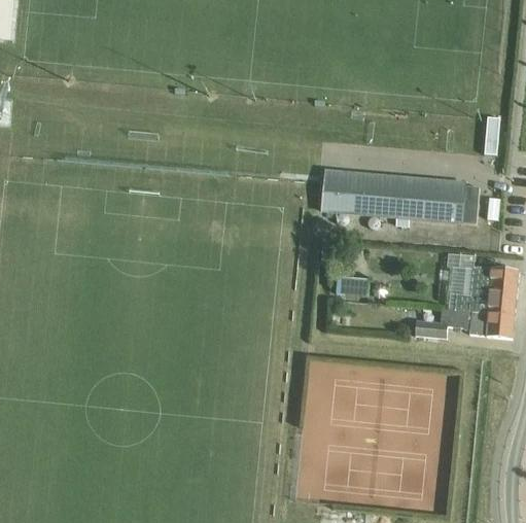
[(489,115),(486,151),(497,152),(500,116),(489,115)]
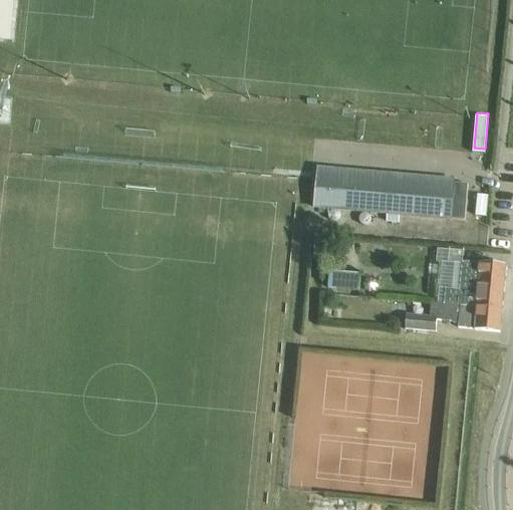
[(316,170),(312,204),(326,206),(386,211),(386,219),(398,220),(399,212),(439,216),(464,218),(467,182),(329,170),(329,171),(316,170)]
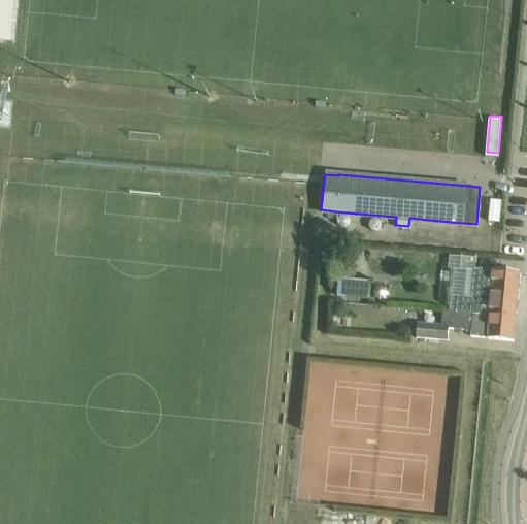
[(488,219),(498,220),(499,199),(490,198),(488,219)]
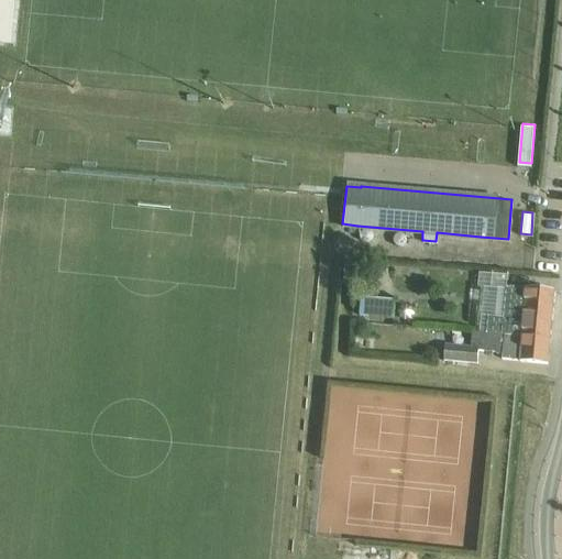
[(345,253),(343,270),(354,271),(355,254),(345,253)]
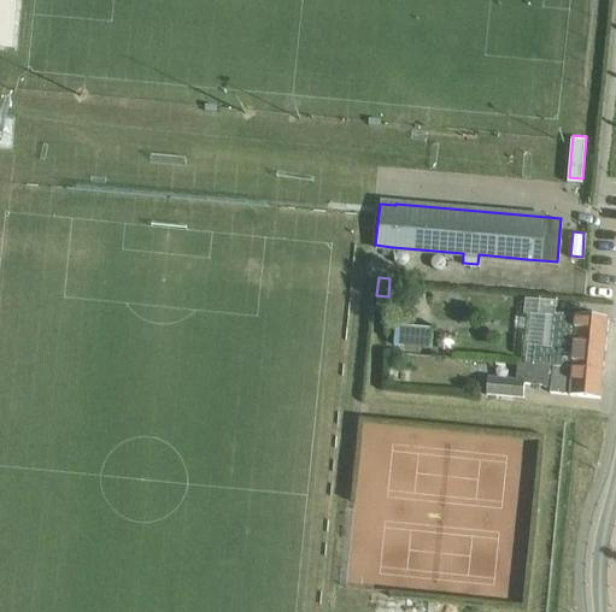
[(572,366),(602,369),(606,316),(561,311),(557,346),(534,343),(532,362),(557,365),(557,364),(572,365),(572,366)]
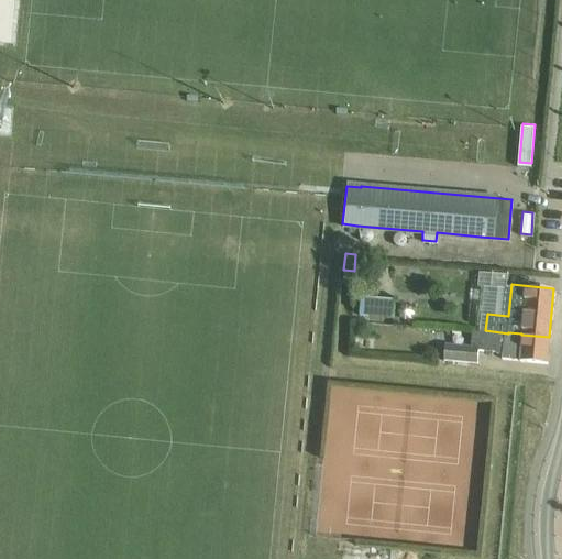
[(351,299),(353,318),(387,314),(384,295),(351,299)]
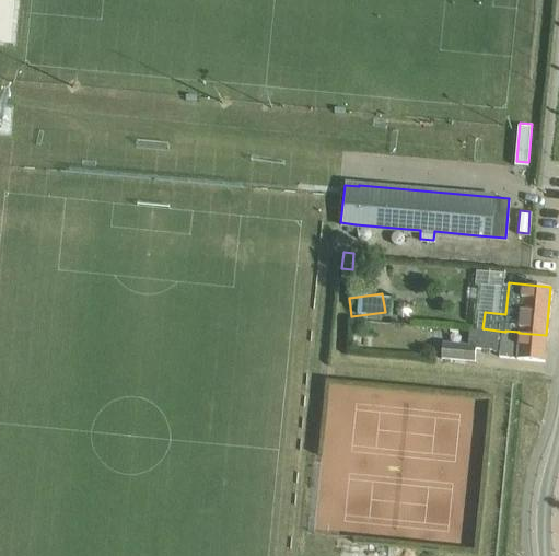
[(408,305),(403,302),(397,303),(394,309),(396,314),(400,317),(406,315),(409,311),(408,305)]
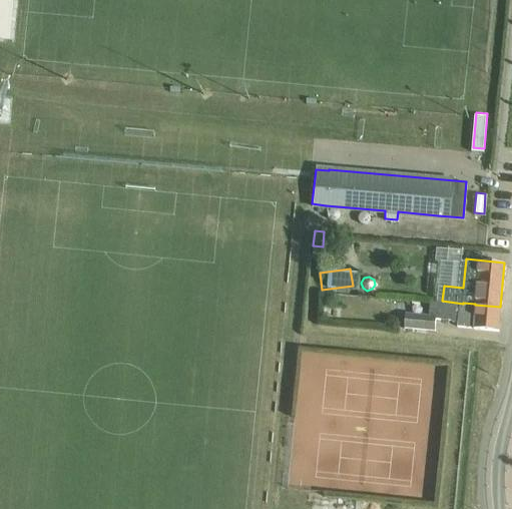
[(463,304),(442,301),(430,300),(428,314),(405,312),(404,326),(434,329),(435,317),(452,319),(452,320),(457,320),(456,324),(473,326),(498,329),(500,307),(475,305),(475,304),(463,303),(463,304)]
